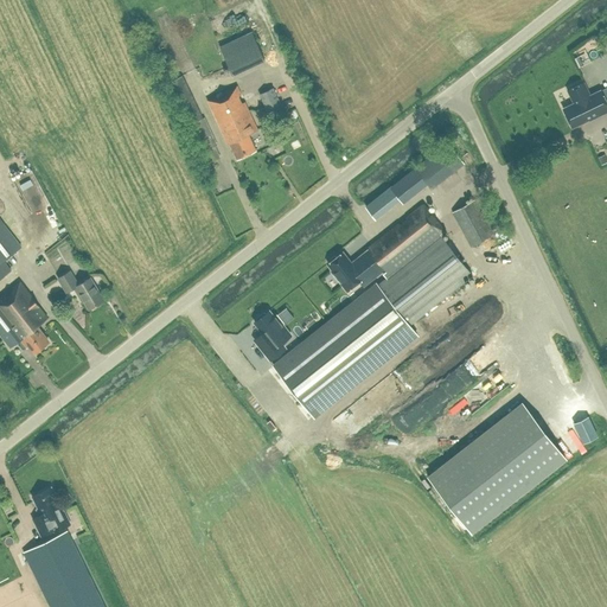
[(221,16),(210,20),(217,37),(229,32),(221,16)]
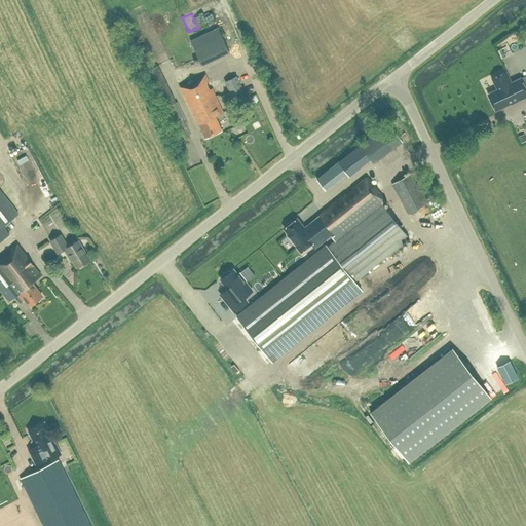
[(218,27),(190,41),(201,65),(229,52),(218,27)]
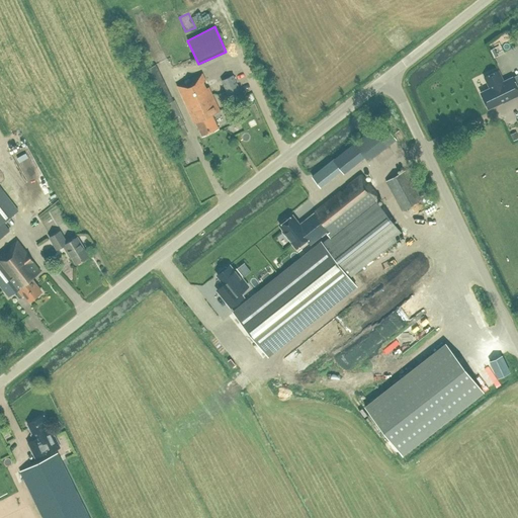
[(396,50),(408,41),(400,30),(389,38),(396,50)]
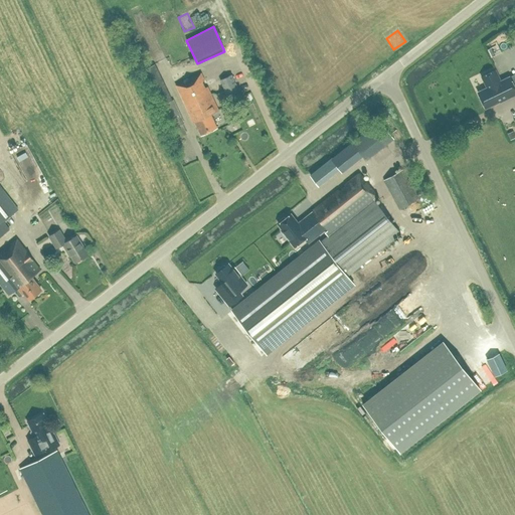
[(171,100),(154,63),(142,69),(159,106),(156,108),(172,140),(186,133),(180,123),(183,121),(173,99),(171,100)]
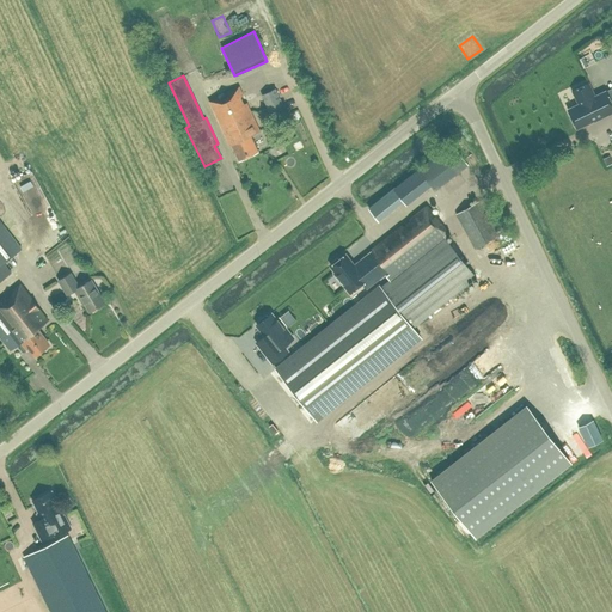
[(567,108),(576,127),(593,118),(593,120),(611,110),(611,104),(605,90),(594,95),(588,81),(571,90),(577,103),(567,108)]
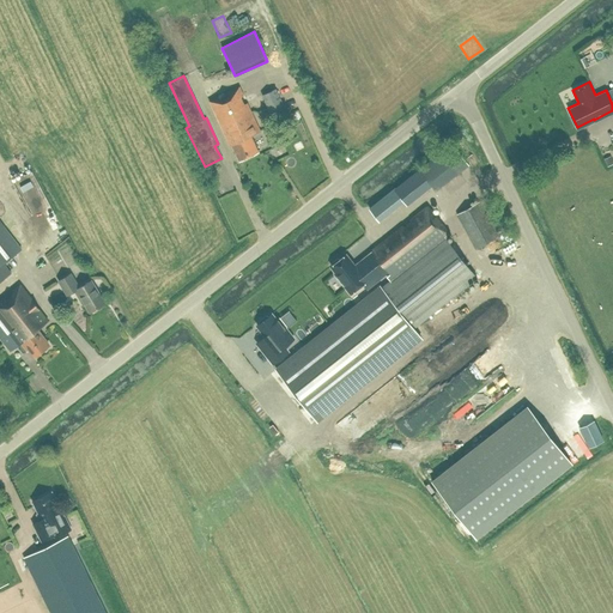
[(258,151),(250,135),(260,131),(240,86),(208,101),(230,145),(231,144),(238,159),(258,151)]
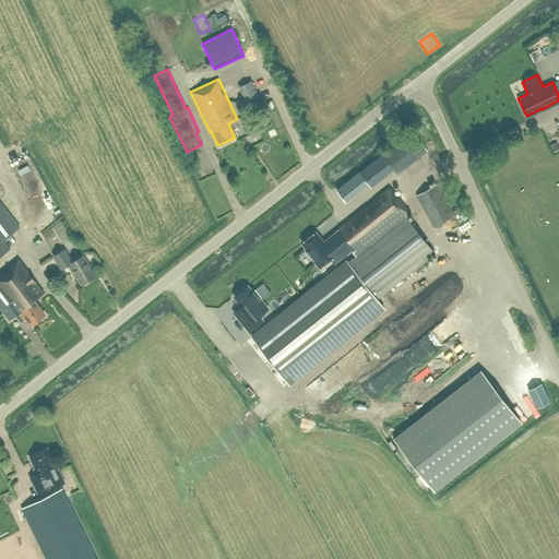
[(251,109),(263,104),(251,80),(239,86),(251,109)]
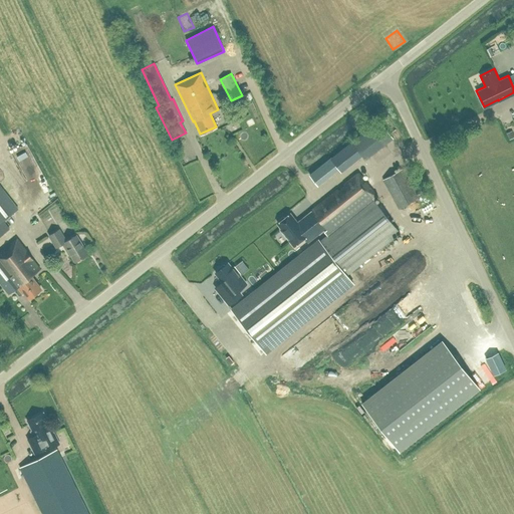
[(206,83),(213,92),(219,87),(212,78),(206,83)]
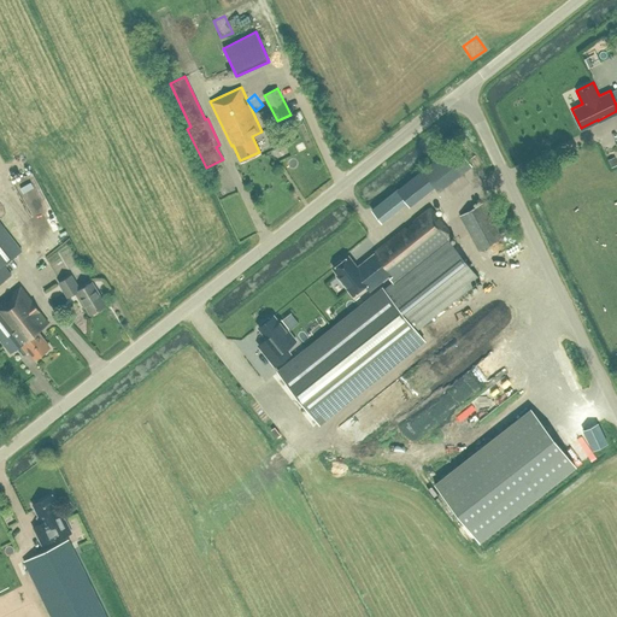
[(453,145),(397,189),(406,201),(409,204),(433,186),(436,191),(469,163),(453,145)]
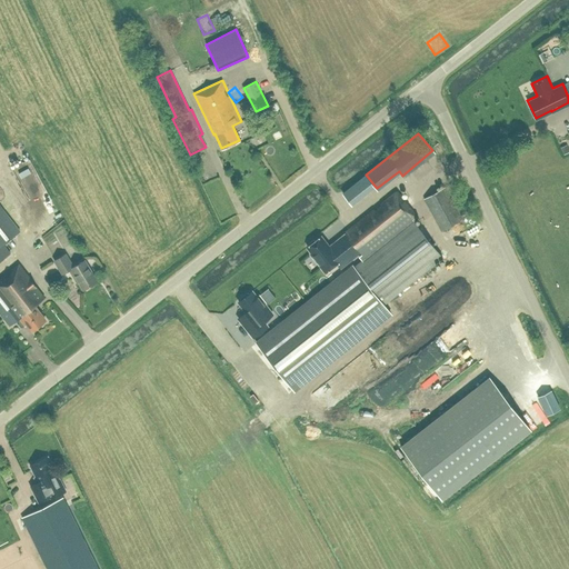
[(342,193),(351,205),(375,186),(366,175),(342,193)]
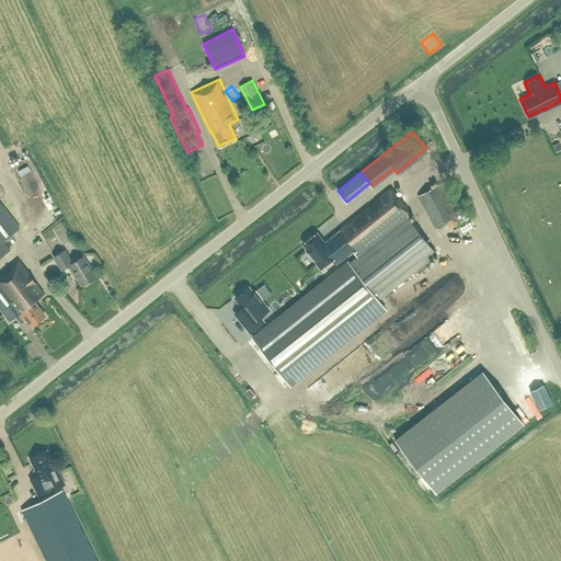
[(435,227),(456,217),(461,213),(444,181),(438,184),(418,195),(435,227)]
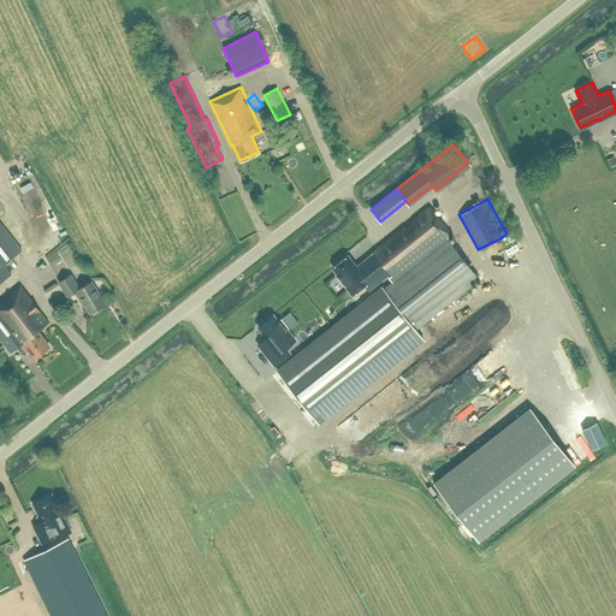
[(451,235),(428,206),(360,260),(378,283),(379,284),(389,277),(392,282),(383,289),(381,288),(278,369),(318,421),(422,338),(415,329),(478,279),(446,238),(451,235)]
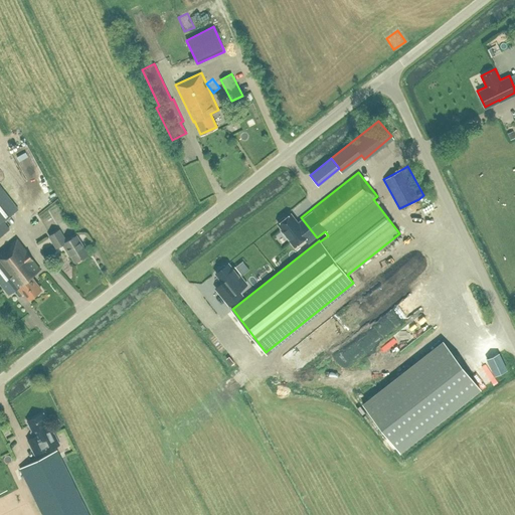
[(6,193),(0,185),(0,235),(4,232),(9,229),(2,220),(18,208),(12,201),(21,194),(15,186),(6,193)]
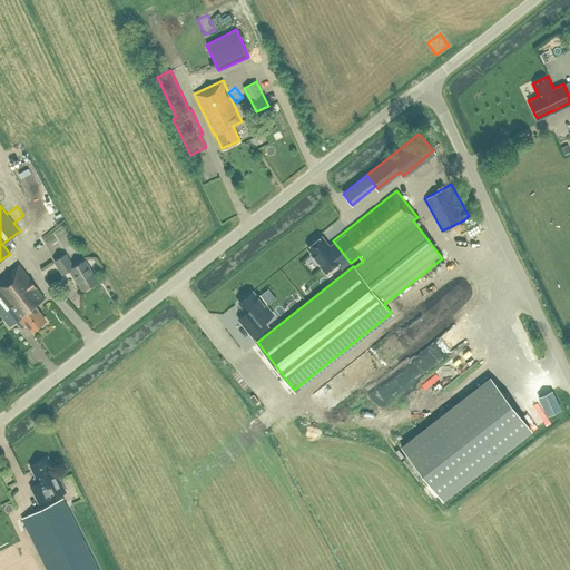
[(328,245),(322,236),(316,241),(314,241),(310,243),(310,246),(307,247),(312,253),(311,254),(325,273),(337,264),(341,268),(350,262),(333,241),(328,245)]
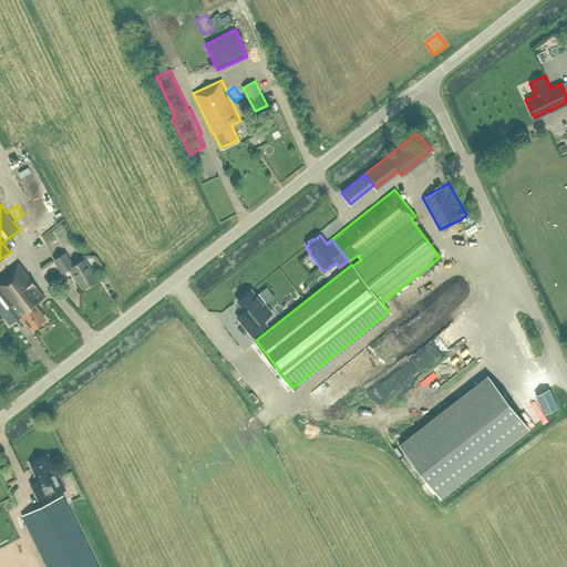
[(98,279),(84,258),(73,265),(64,253),(53,259),(62,272),(69,268),(78,282),(79,281),(83,288),(98,279)]
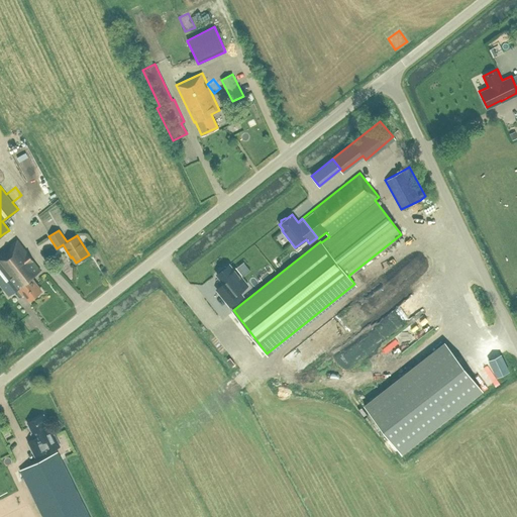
[(0,284),(8,295),(17,287),(22,294),(23,293),(28,300),(40,291),(30,278),(40,270),(16,240),(0,252),(0,284)]
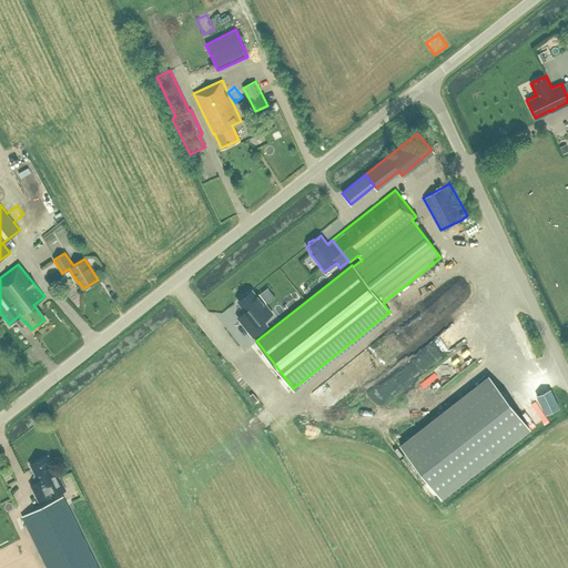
[(256,296),(252,291),(249,293),(246,293),(241,296),(241,298),(237,301),(245,311),(244,312),(249,317),(242,323),(253,336),(265,327),(261,322),(272,313),(264,303),(265,302),(259,294),(256,296)]
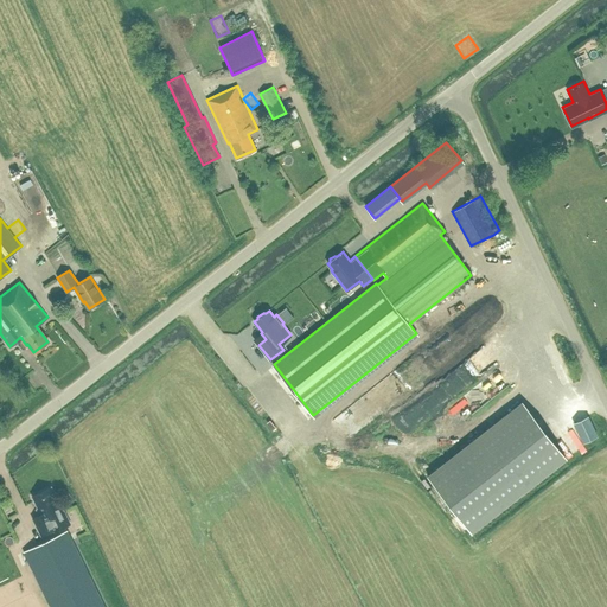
[(481,352),(455,371),(465,384),(491,365),(481,352)]
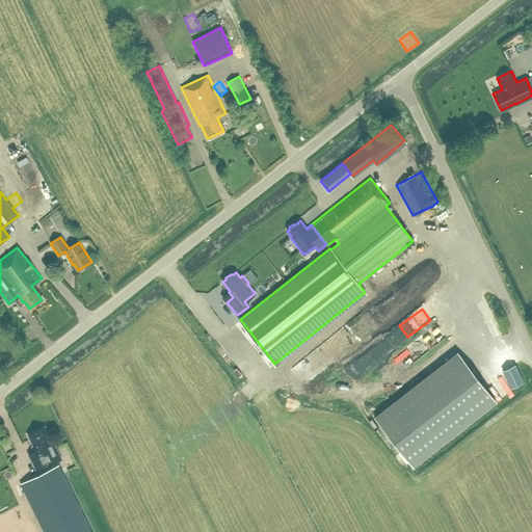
[(435,326),(421,336),(427,347),(443,339),(435,326)]
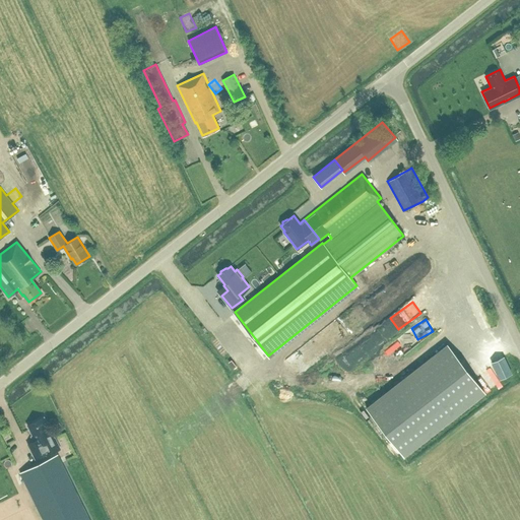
[(447,344),(366,407),(404,456),(484,393),(447,344)]
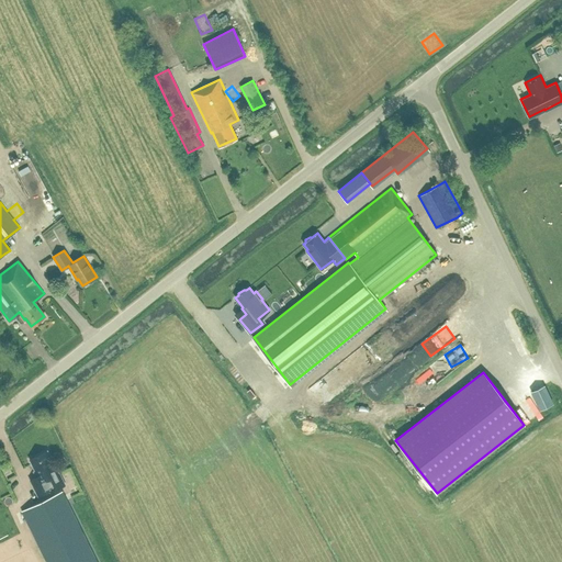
[(544,385),(530,392),(540,411),(553,403),(544,385)]
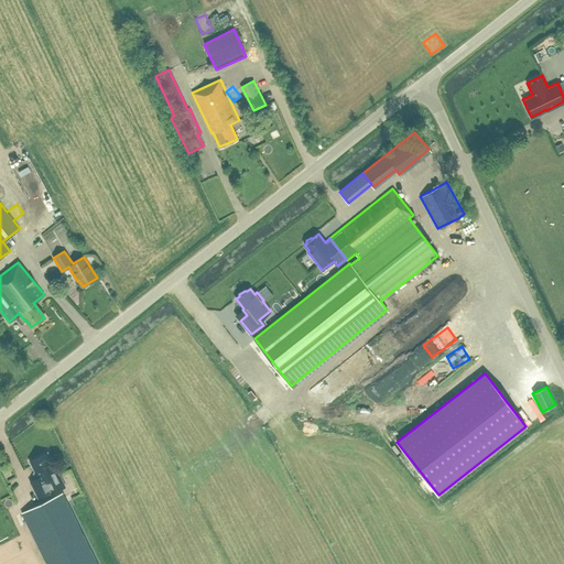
[(521,404),(531,422),(542,416),(532,398),(521,404)]
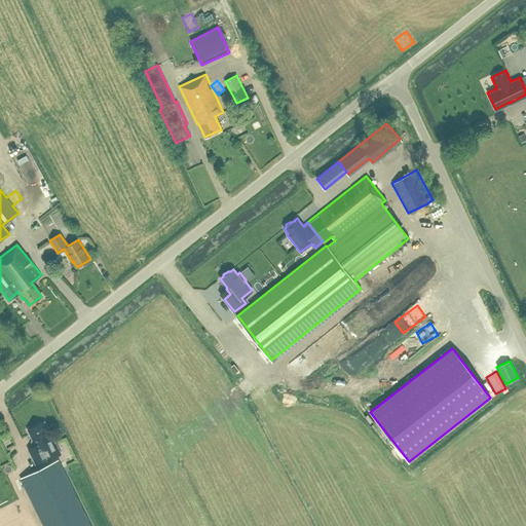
[(36,445),(29,449),(35,463),(45,459),(46,461),(62,454),(55,442),(53,442),(44,422),(29,429),(36,445)]
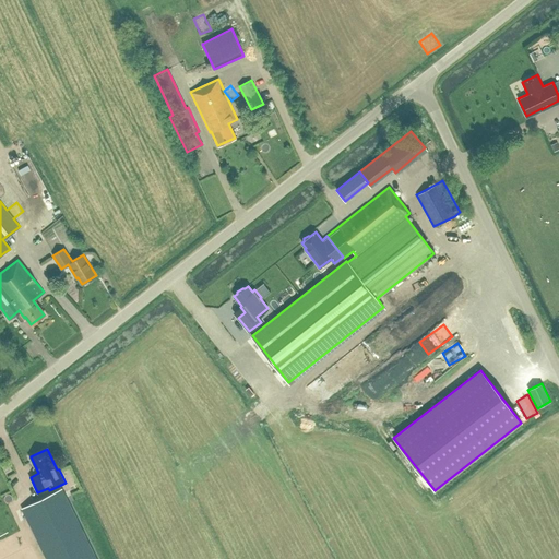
[(68,495),(78,489),(74,483),(64,488),(68,495)]
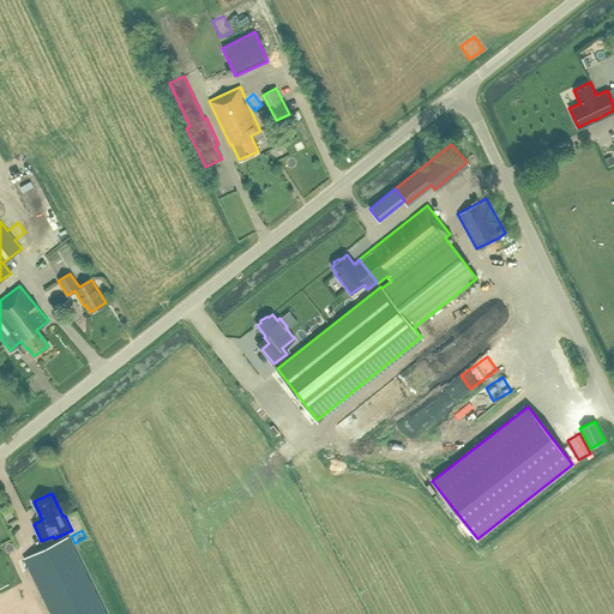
[(50,613),(106,613),(67,536),(23,558),(50,613)]
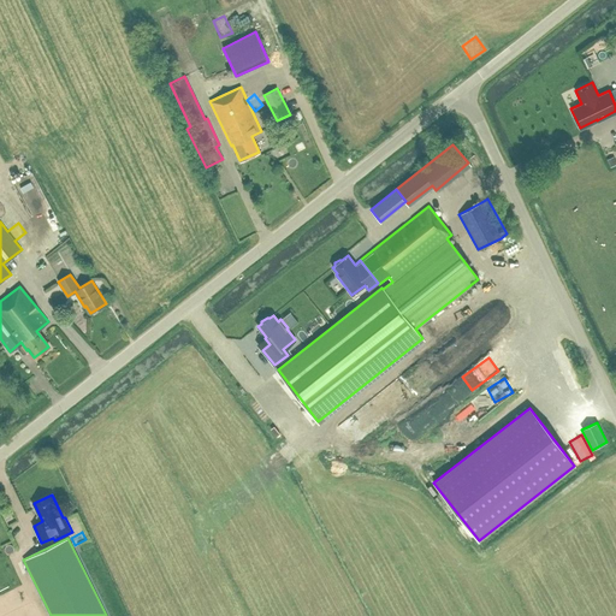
[(81,552),(88,567),(95,563),(89,549),(81,552)]
